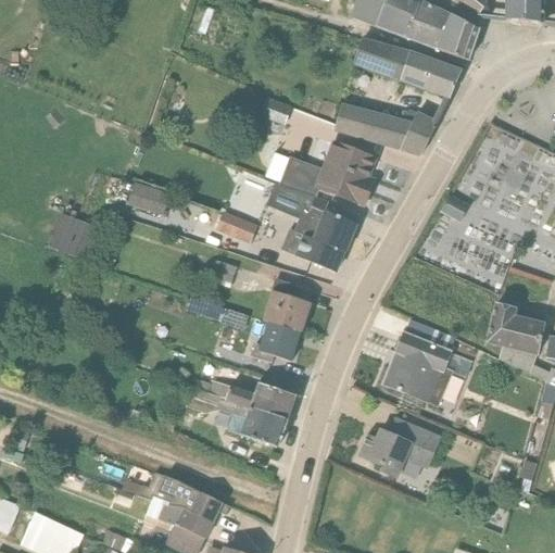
[(355,0),(349,15),(376,25),(385,0),(355,0)]
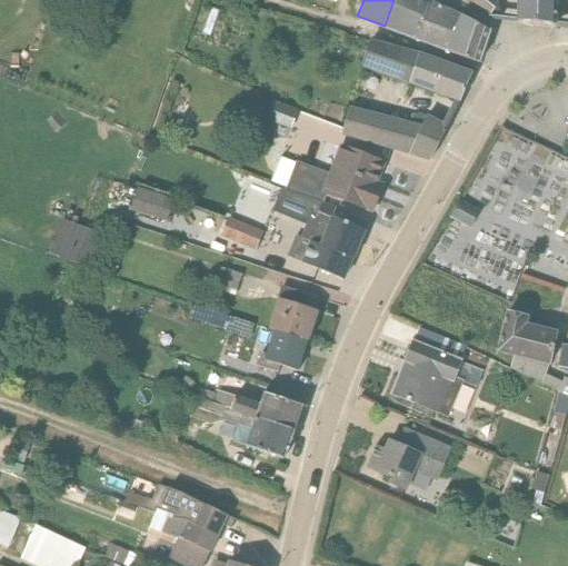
[(394,0),(385,26),(416,38),(430,0),(394,0)]
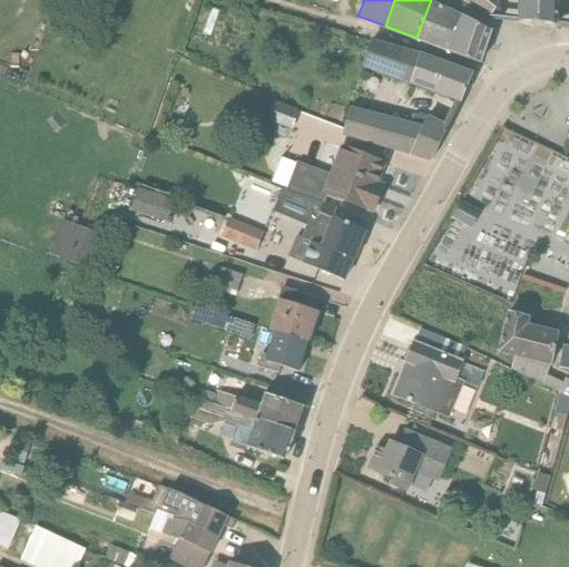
[(479,60),(480,61),(491,29),(431,0),(417,38),(479,60)]
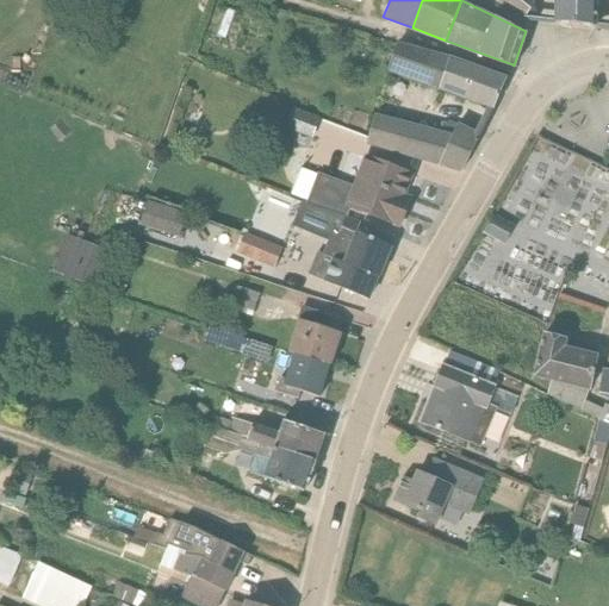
[(496,0),(499,2),(523,17),(533,2),(533,0),(554,0),(555,20),(596,24),(596,0),(496,0)]
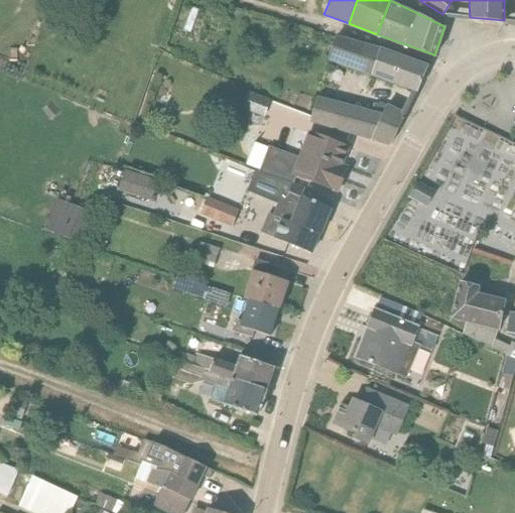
[(316,94),(309,120),(391,142),(427,66),(380,47),(336,36),(329,60),(410,91),(401,107),(378,102),(374,112),(316,94)]
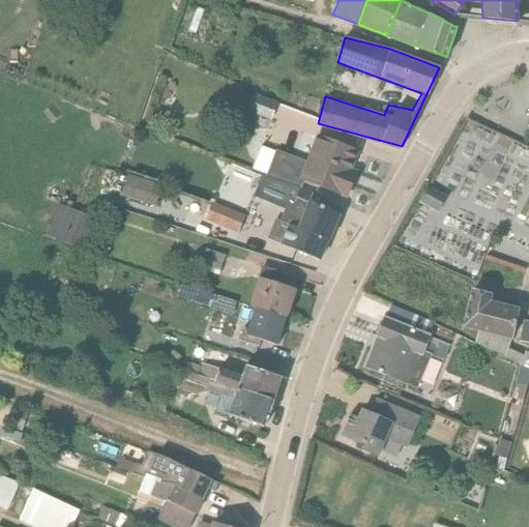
[(254,92),(247,109),(271,118),(277,101),(254,92)]
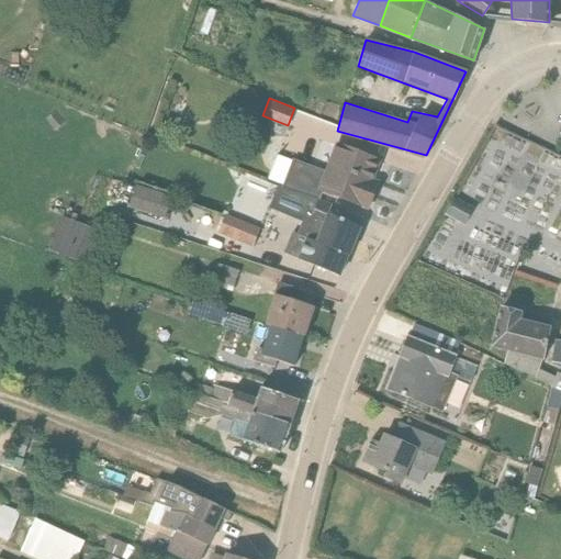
[(282,183),(282,186),(320,197),(323,189),(368,207),(372,191),(367,190),(380,159),(336,144),(325,170),(293,158),(292,160),(278,154),(268,178),(282,183)]
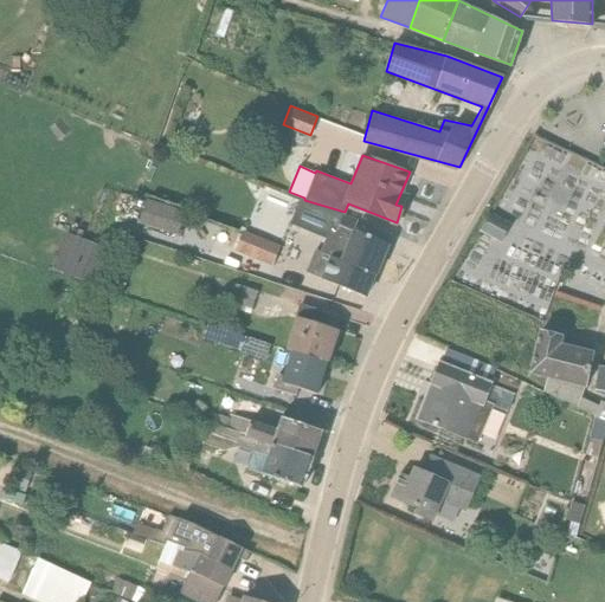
[(147,198),(139,221),(178,234),(186,209),(147,198)]
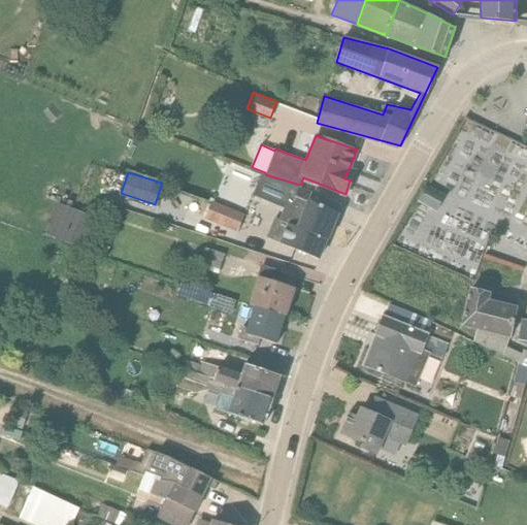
[(445,195),(426,186),(419,199),(436,209),(445,195)]
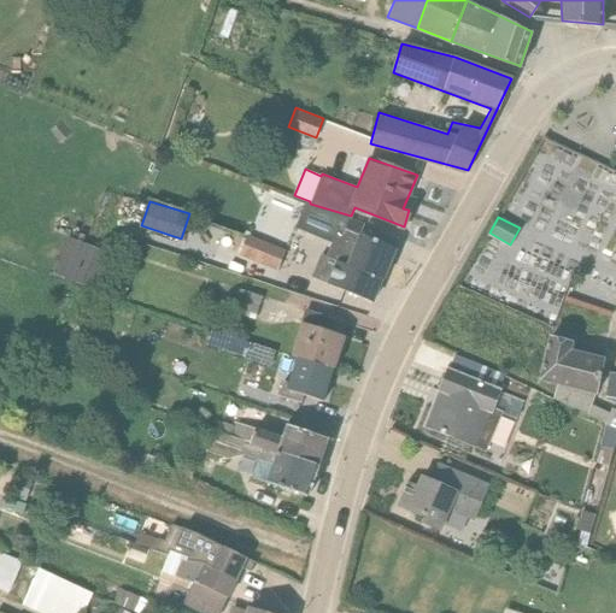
[(321,253),(311,276),(371,300),(397,247),(339,224),(327,255),(321,253)]
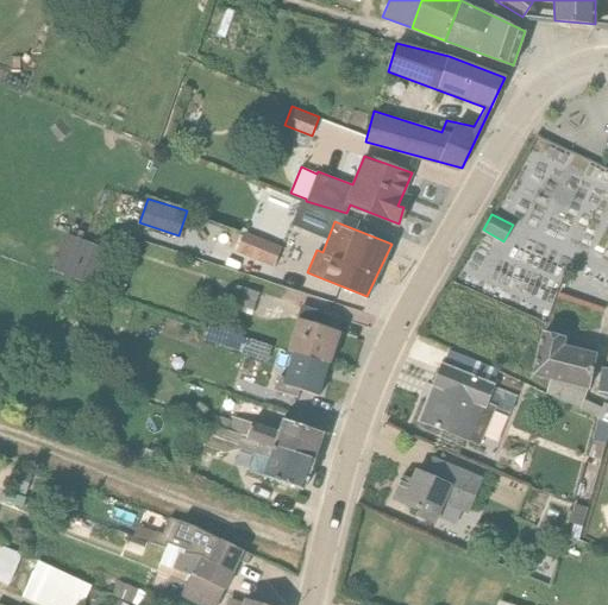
[(245,231),(237,252),(275,268),(283,246),(245,231)]
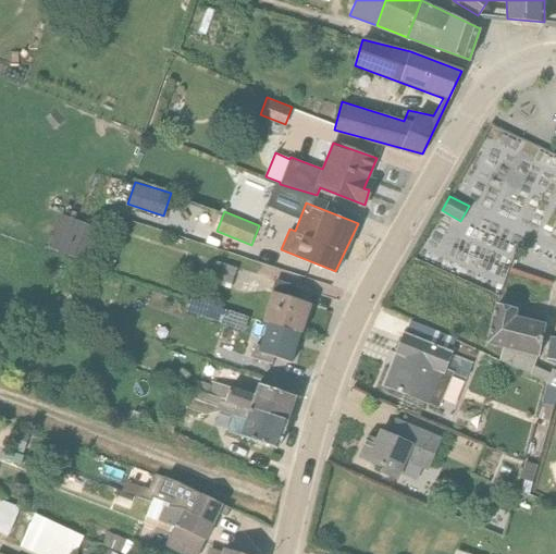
[(61,213),(48,247),(89,261),(101,229),(61,213)]
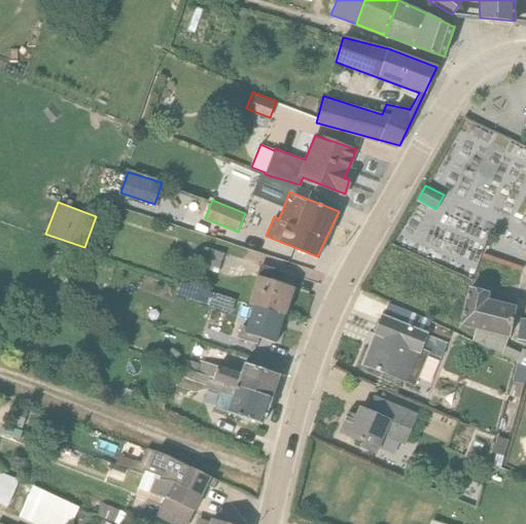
[(204,246),(198,266),(218,272),(223,252),(204,246)]
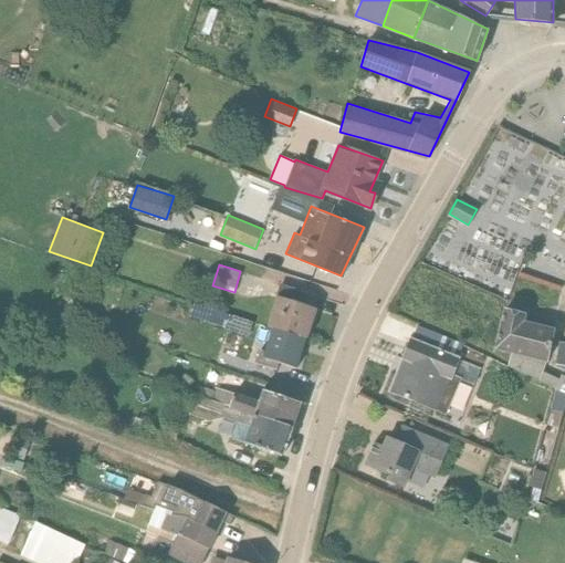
[(435,277),(422,299),(460,318),(472,295),(435,277)]
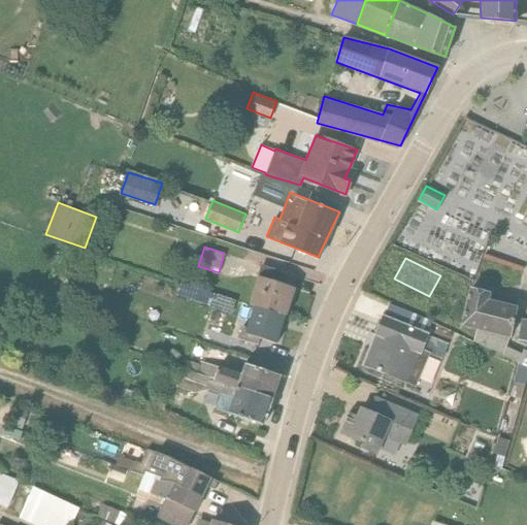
[(262,264),(250,302),(254,304),(285,315),(287,307),(286,307),(291,292),(292,293),(294,287),(293,287),(296,274),(262,264)]
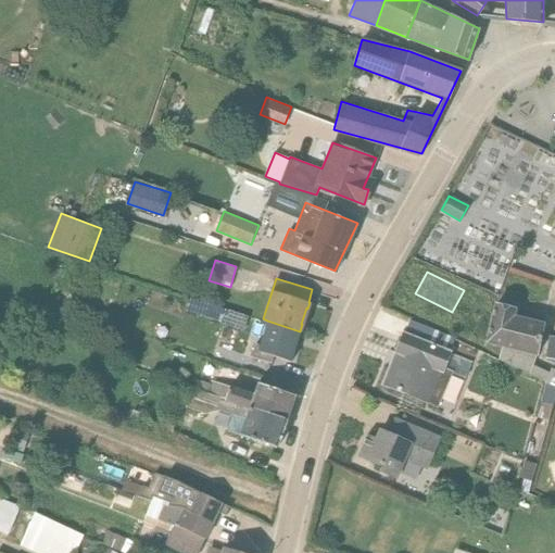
[(190,296),(185,310),(244,328),(249,315),(190,296)]
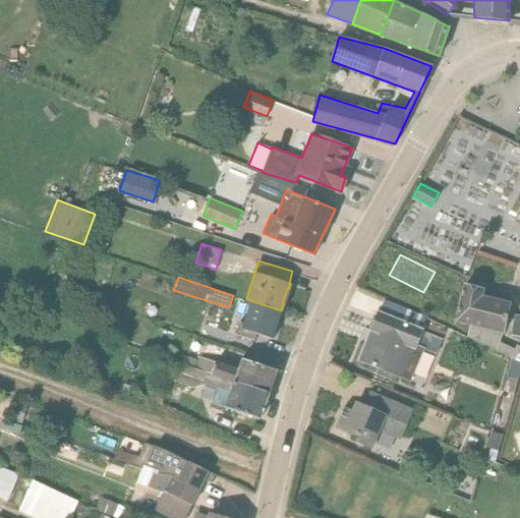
[(510,357),(519,360),(519,346),(516,344),(514,348),(500,341),(501,334),(503,335),(511,302),(482,295),(484,288),(463,283),(454,323),(470,327),(467,336),(510,357)]
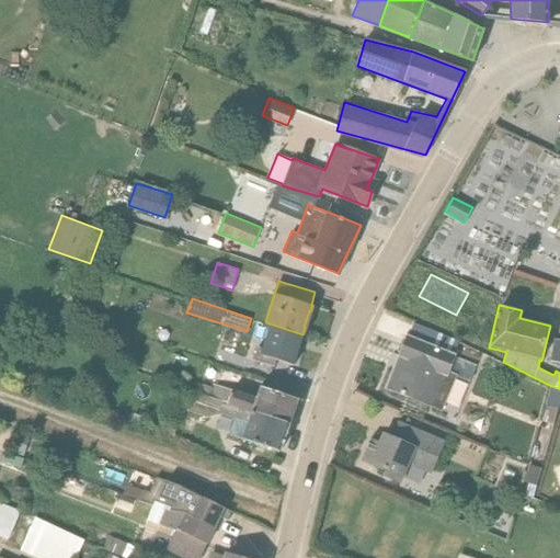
[(409,337),(454,355),(459,341),(415,322),(409,337)]
